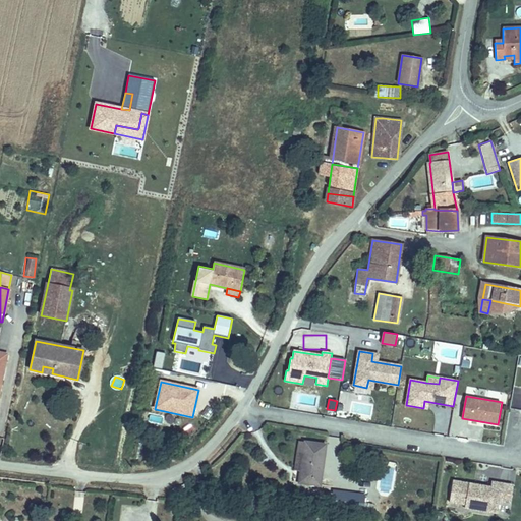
[(447,435),(450,424),(437,421),(435,431),(447,435)]
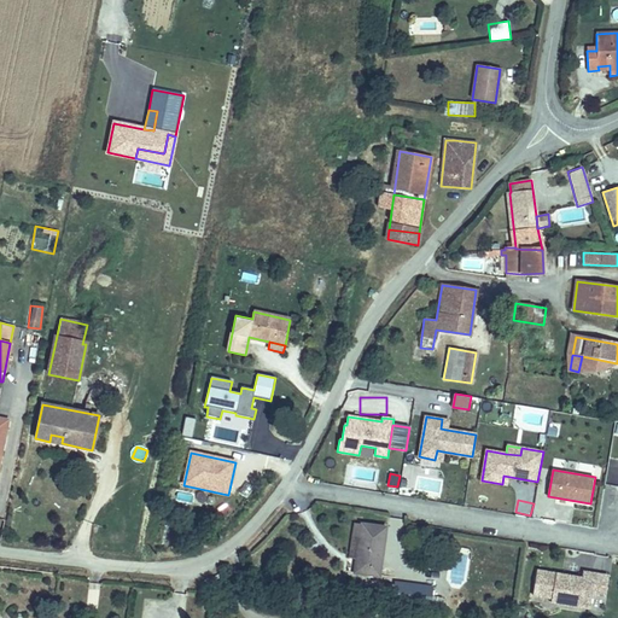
[(359,559),(360,526),(351,526),(350,558),(359,559)]
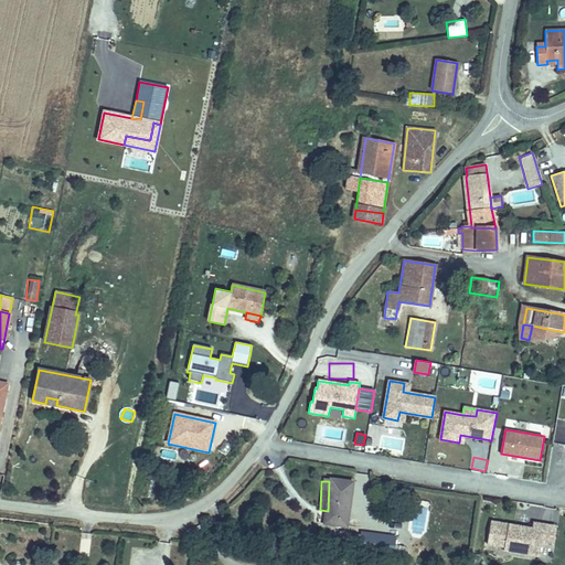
[(351,525),(352,482),(329,481),(328,511),(328,524),(351,525)]
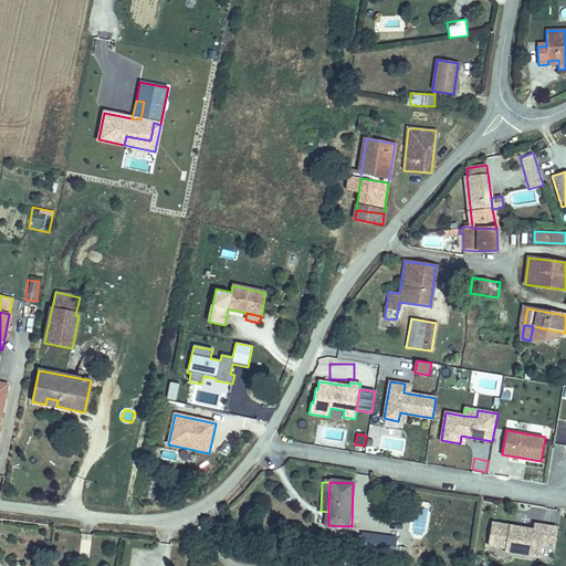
[(411,502),(411,533),(428,533),(428,502),(411,502)]
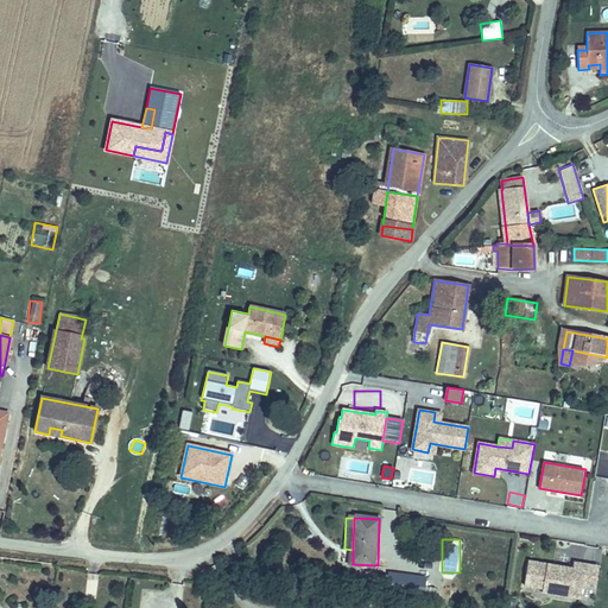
[(595,584),(599,565),(574,561),(572,567),(529,559),(524,584),(543,587),(542,591),(568,595),(570,581),(582,582),(595,584)]
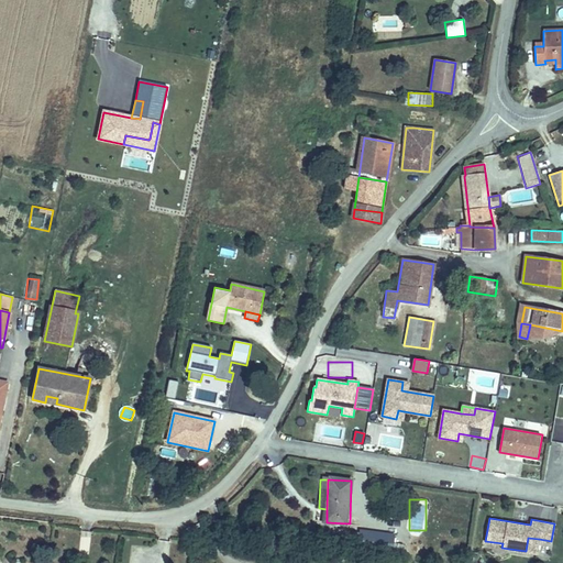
[(384,550),(385,533),(360,530),(359,548),(384,550)]
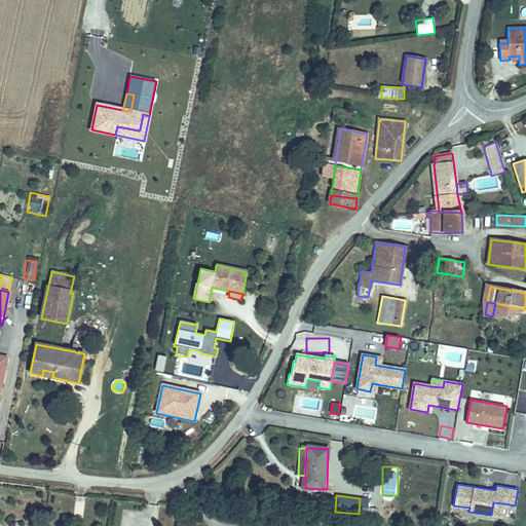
[(493,502),(491,515),(501,517),(503,503),(493,502)]
